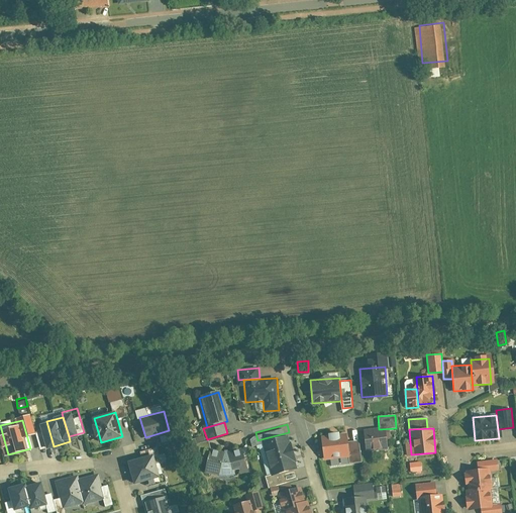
[(385,429),(364,430),(365,450),(386,449),(385,429)]
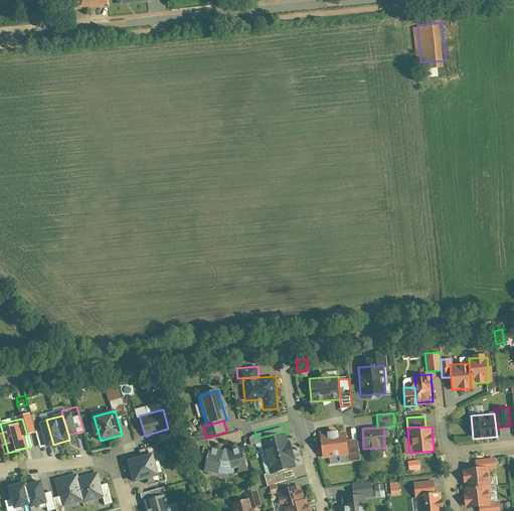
[(264,437),(268,453),(294,447),(289,430),(288,431),(264,437)]
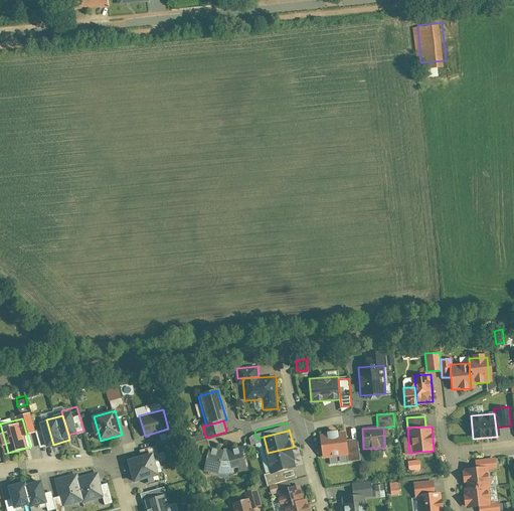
[(192,439),(204,436),(203,431),(191,434),(192,439)]
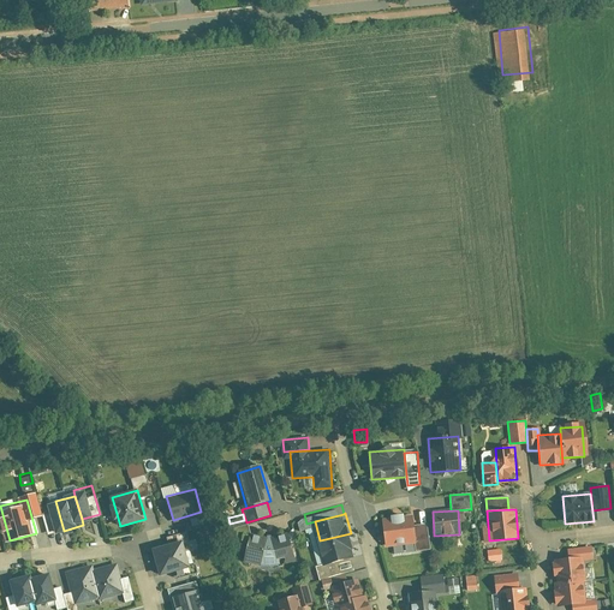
[(412,515),(381,519),(385,546),(415,543),(412,515)]
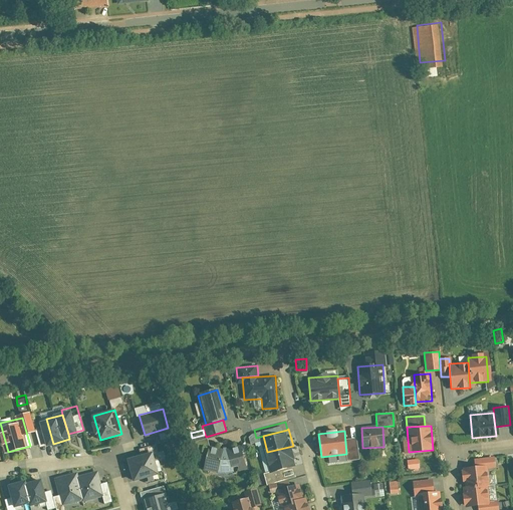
[(359,459),(356,438),(345,439),(347,460),(359,459)]
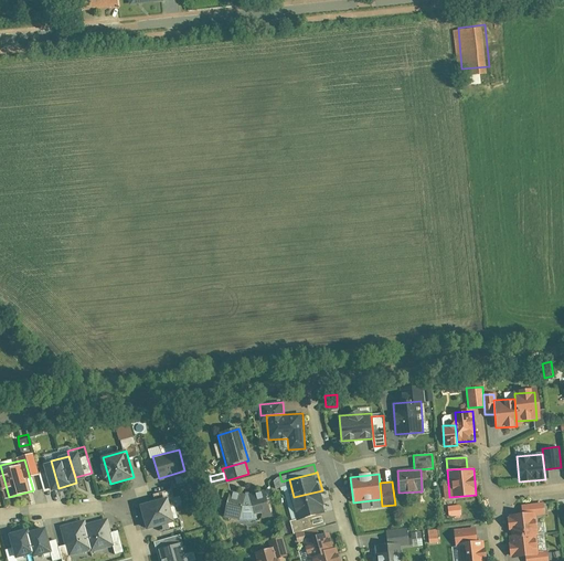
[(247,494),(230,491),(224,517),(247,521),(270,516),(265,490),(247,494)]
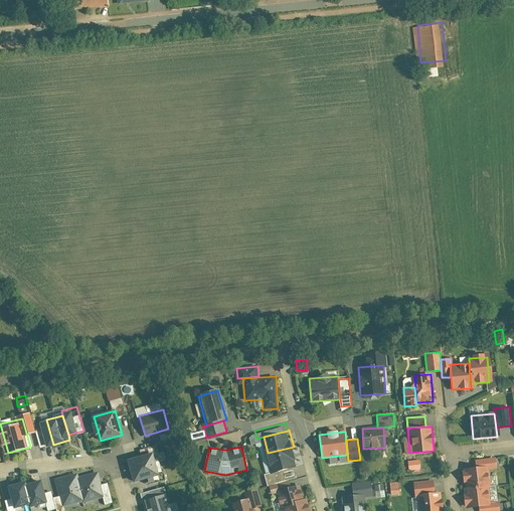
[(268,453),(273,470),(295,464),(298,463),(294,447),(268,453)]
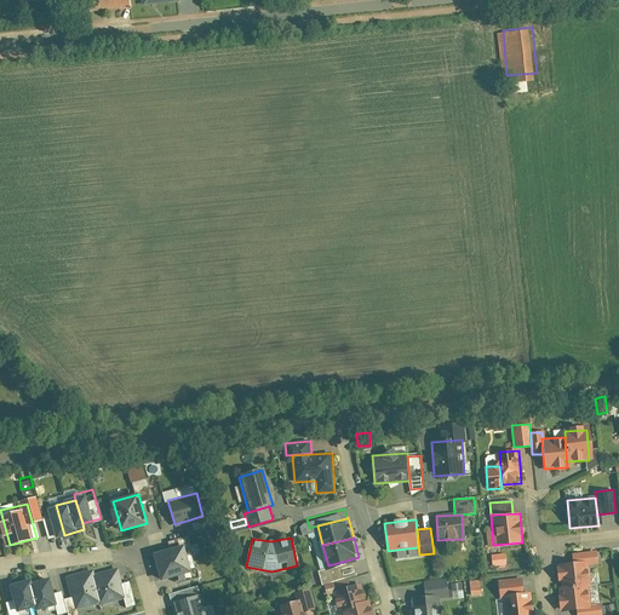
[(194,544),(161,552),(167,578),(200,569),(194,544)]
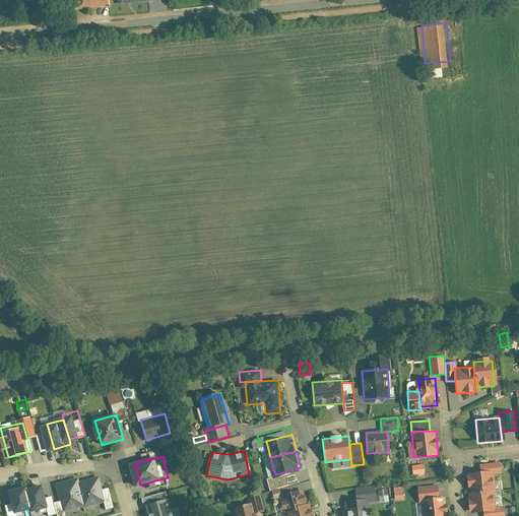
[(425,461),(412,461),(412,472),(426,471),(425,461)]
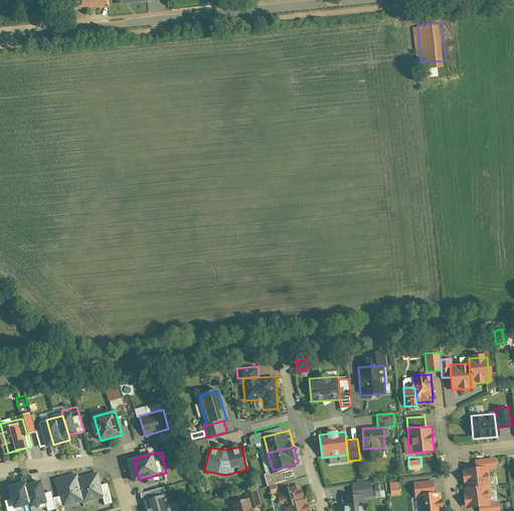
[(496,457),(476,459),(477,469),(496,468),(496,457)]
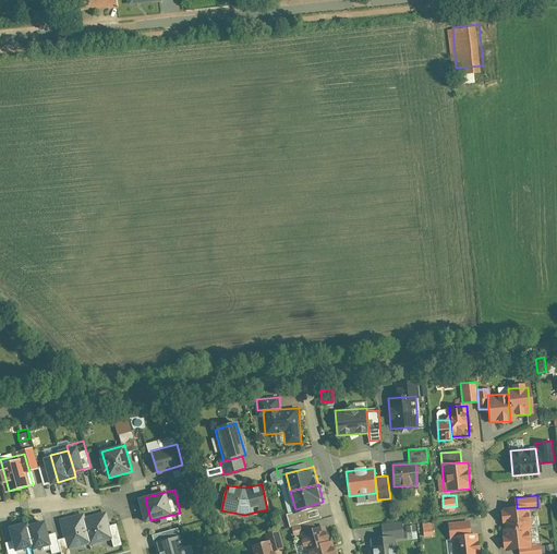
[(289,510),(292,522),(323,514),(319,503),(295,509),(289,510)]
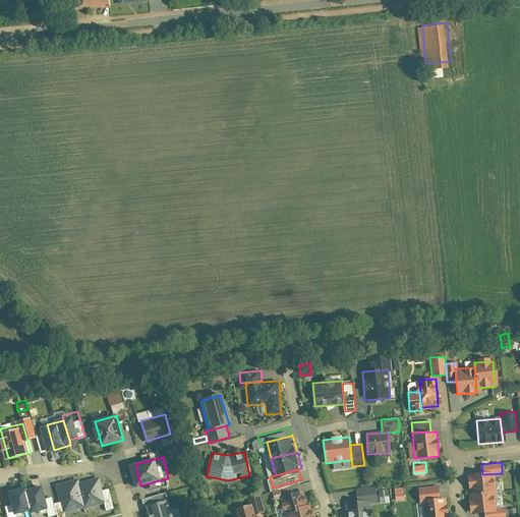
[(468,475),(469,496),(496,494),(495,474),(468,475)]
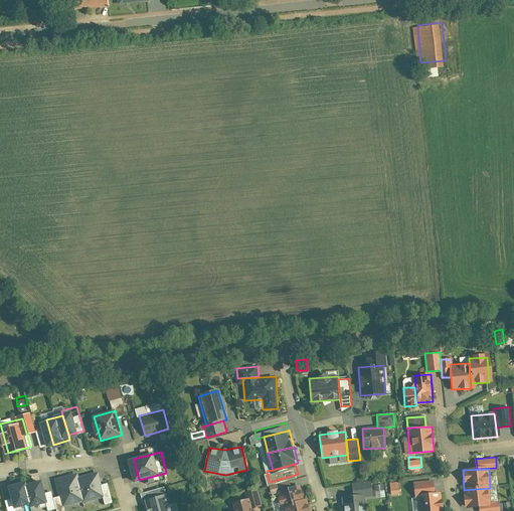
[(83,472),(64,477),(71,503),(90,499),(84,476),(83,472)]
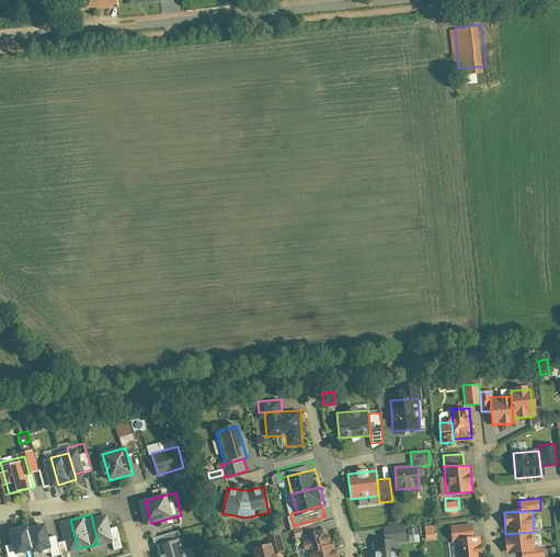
[(110,515),(92,519),(98,544),(115,540),(110,515)]
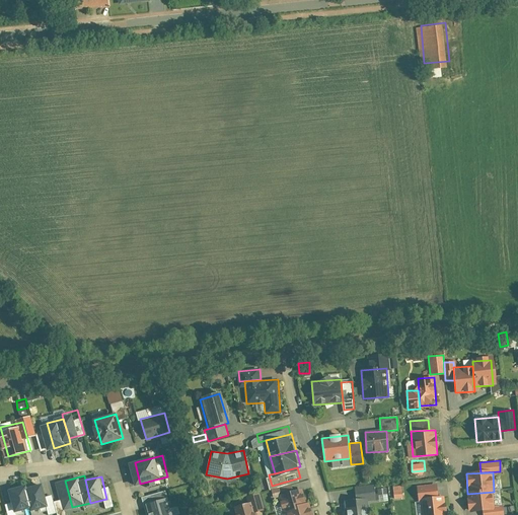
[(30,479),(14,484),(21,507),(38,503),(31,484),(30,479)]
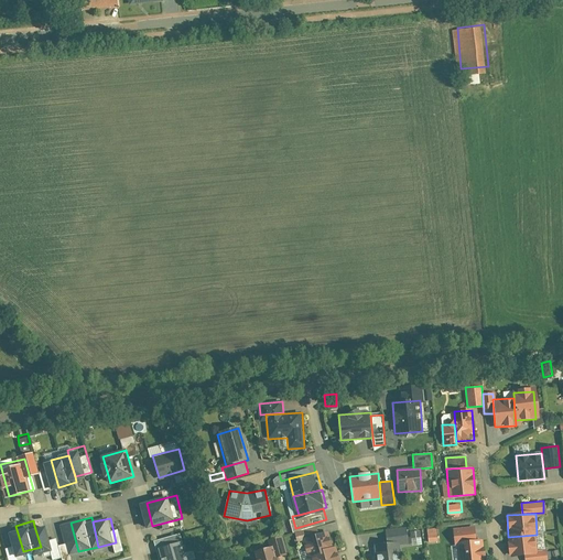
[(52,521),(34,526),(41,547),(41,551),(58,547),(52,521)]
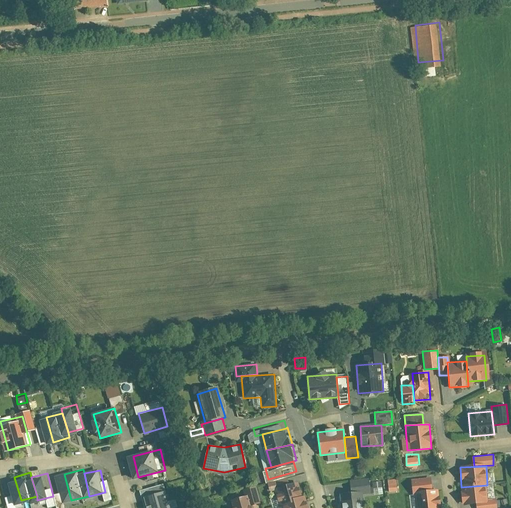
[(433,474),(414,476),(416,491),(418,490),(435,488),(433,474)]
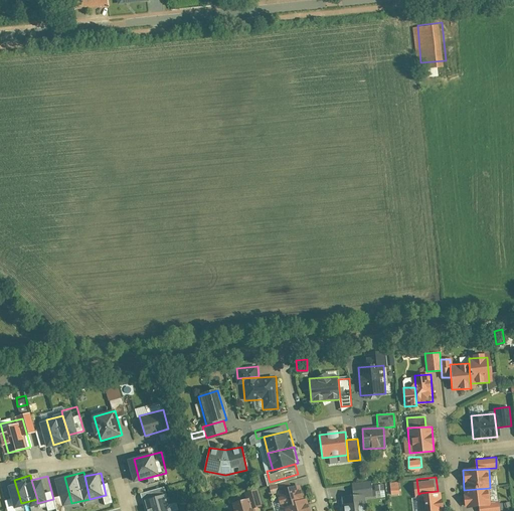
[(290,478),(271,483),(273,491),(279,489),(293,485),(290,478)]
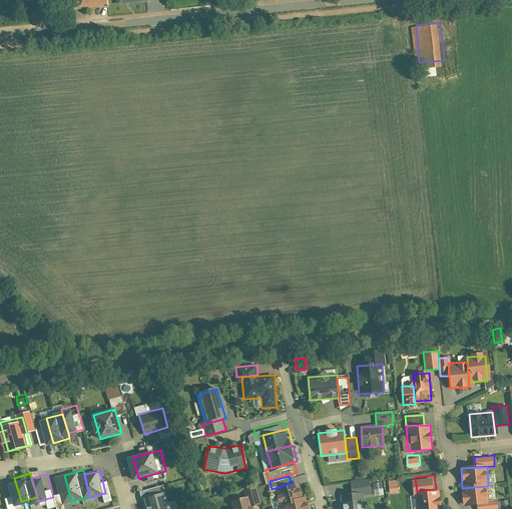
[(370,479),(351,480),(352,494),(371,492),(370,479)]
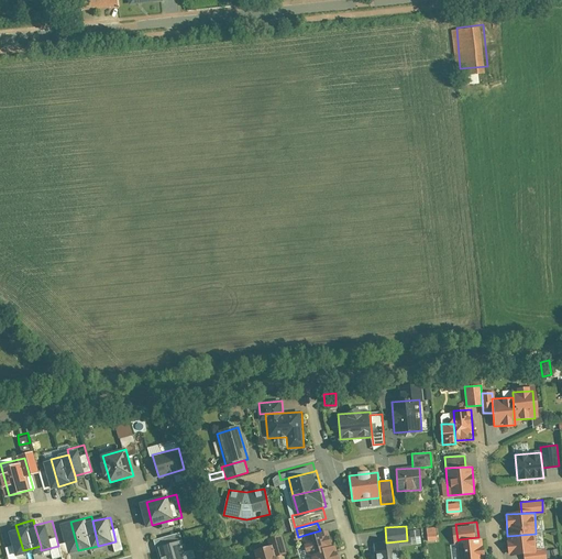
[(437,539),(437,527),(426,527),(427,540),(437,539)]
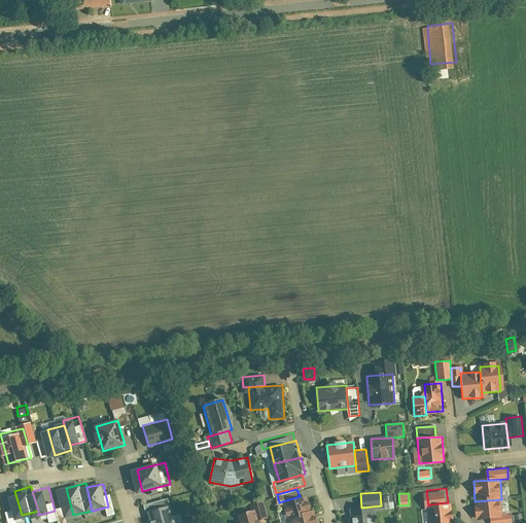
[(313,507),(309,494),(300,496),(285,500),(289,517),(292,516),(305,513),(304,510),(313,507)]
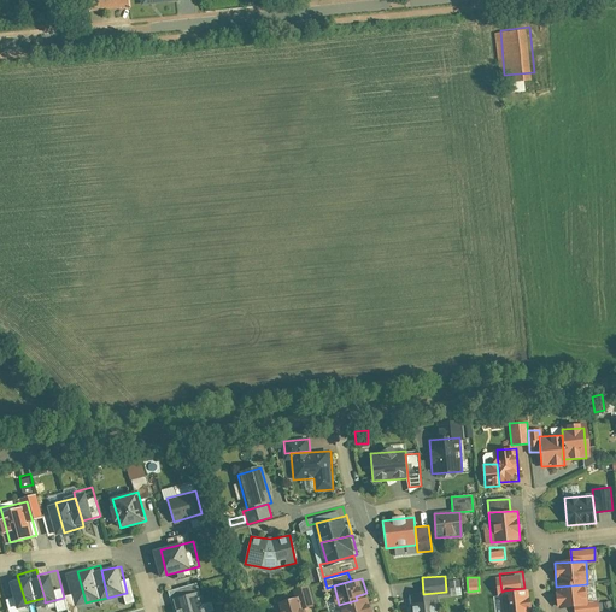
[(316,601),(311,581),(294,586),(295,593),(301,590),(305,605),(316,601)]
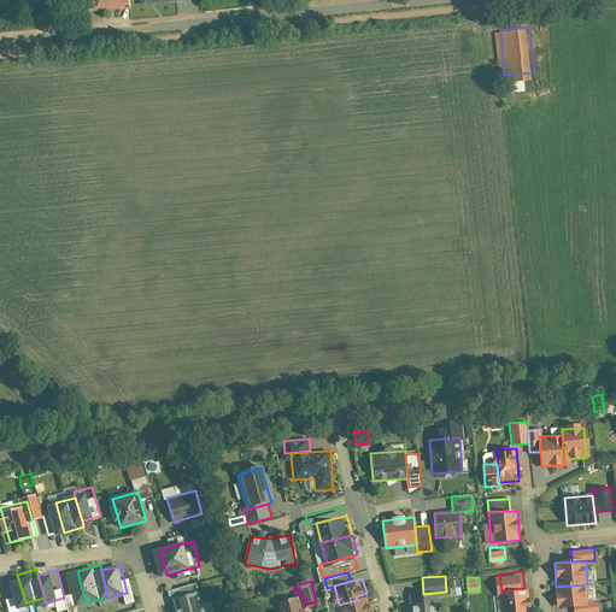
[(556,587),(557,610),(588,608),(587,584),(556,587)]
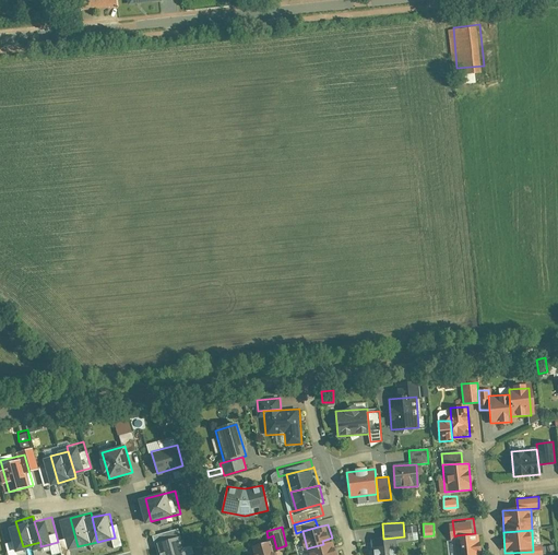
[(186,554),(179,531),(155,538),(158,554),(186,554)]
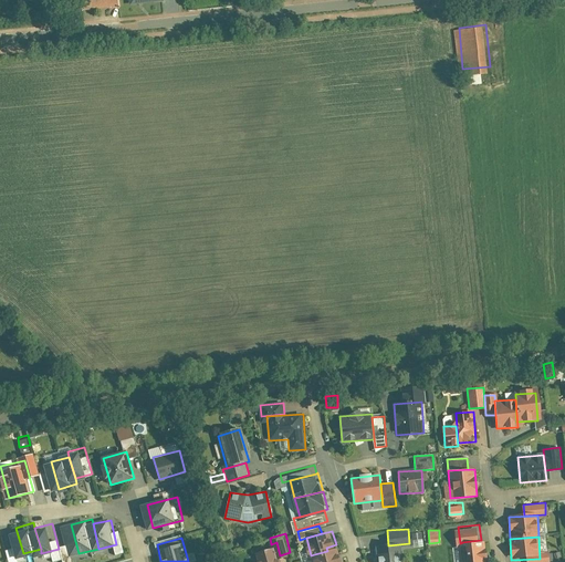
[(481,540),(462,542),(464,561),(491,561),(492,561),(490,539),(481,540)]
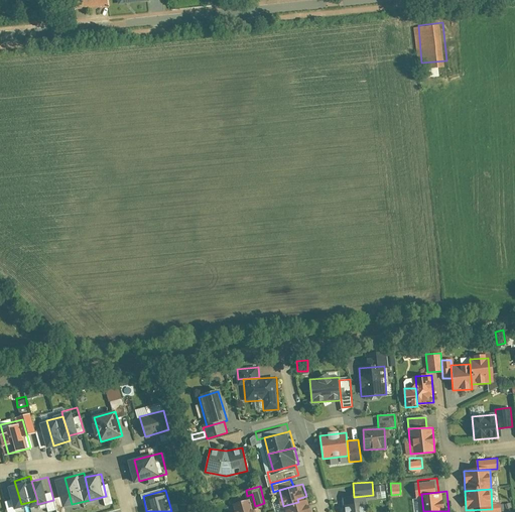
[(236,511),(256,511),(255,506),(252,494),(247,496),(233,500),(236,511)]
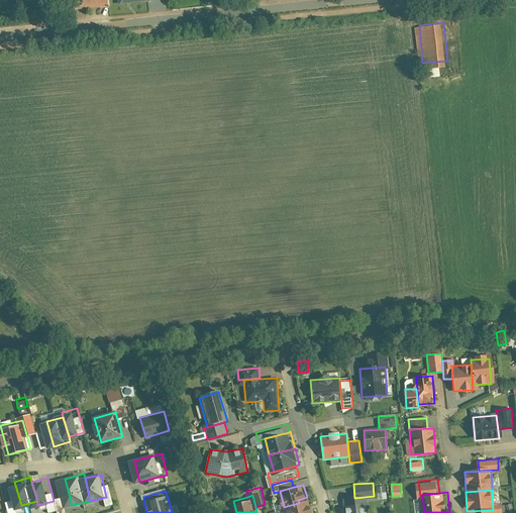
[(298,500),(299,503),(287,506),(288,512),(315,512),(310,496),(307,497),(298,500)]
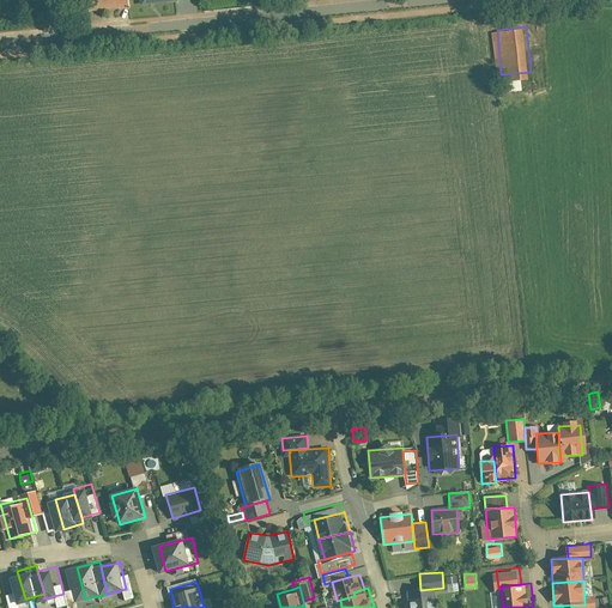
[(435,607),(435,590),(408,593),(408,607),(435,607)]
